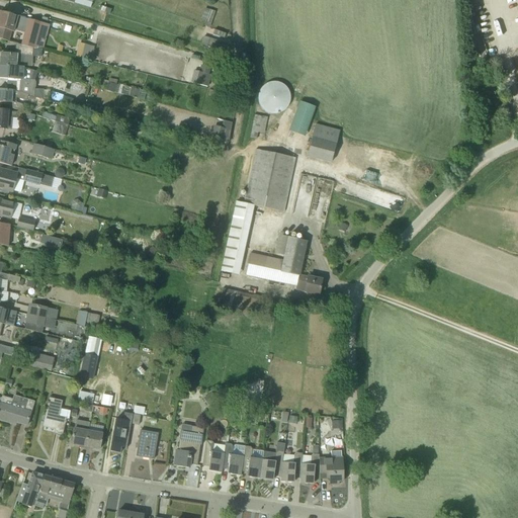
[(211,22),(216,12),(205,8),(201,19),(206,20),(204,25),(210,27),(211,22)]
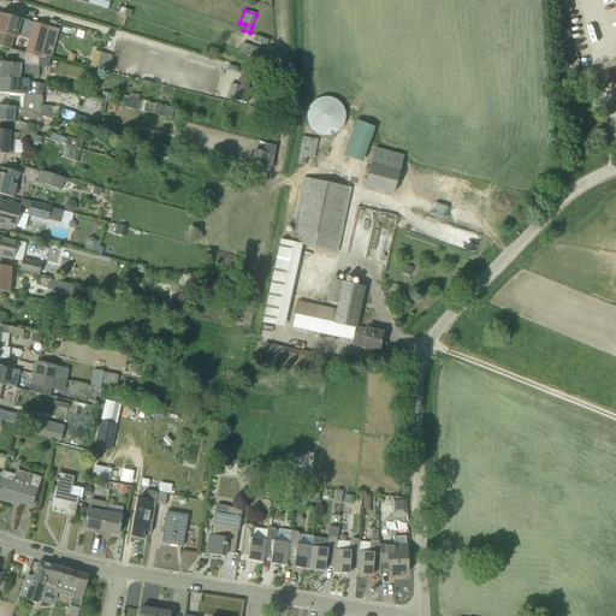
[(42,58),(49,28),(36,24),(0,15),(0,47),(5,48),(11,51),(15,39),(16,39),(17,37),(29,40),(25,53),(42,58)]
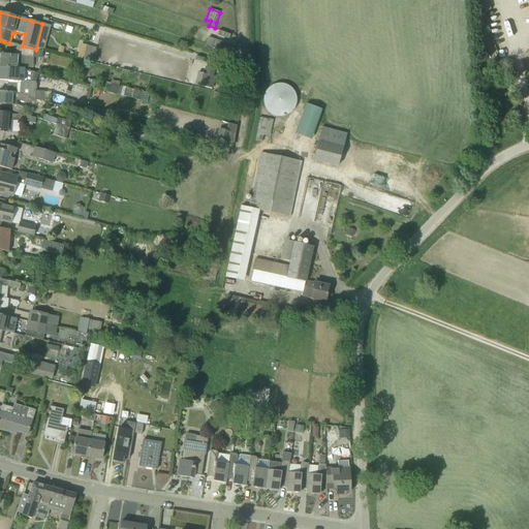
[(223,47),(224,42),(208,37),(206,44),(222,50),(230,53),(236,54),(237,51),(231,50),(231,49),(223,47)]
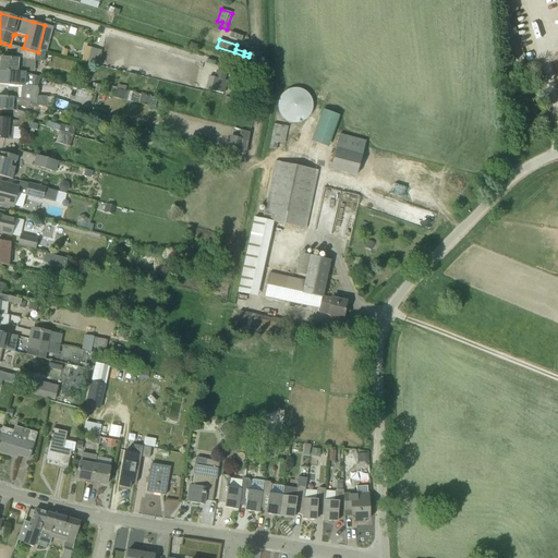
[(102,51),(85,47),(81,61),(98,67),(102,51)]
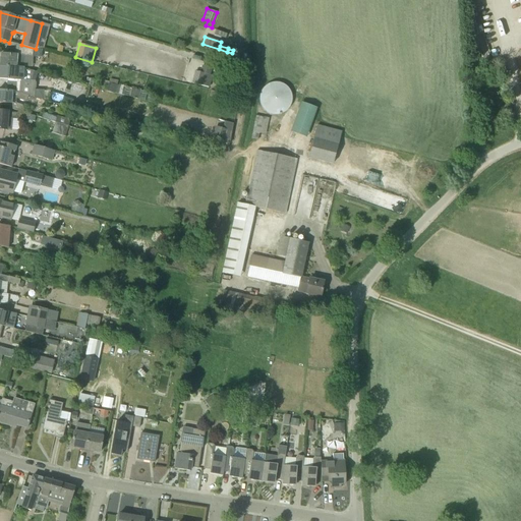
[(23,69),(24,57),(33,58),(33,57),(42,58),(43,50),(36,49),(21,45),(21,46),(16,45),(15,55),(1,54),(0,65),(0,66),(21,68),(23,69)]
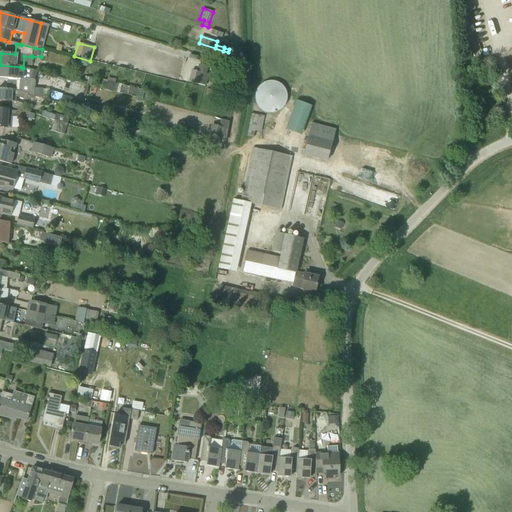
[(224,63),(227,53),(215,49),(212,60),(224,63)]
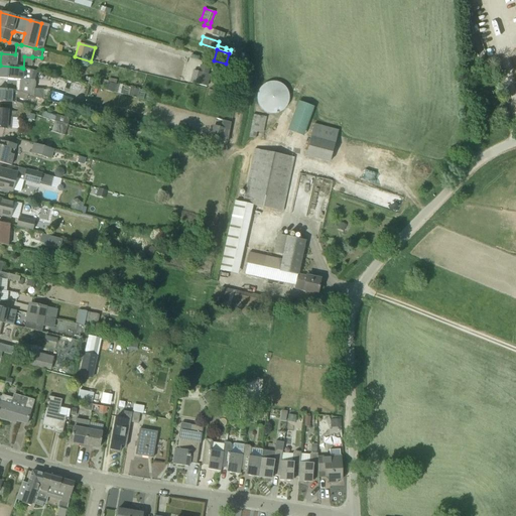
[(23,80),(23,69),(21,68),(0,66),(0,78),(20,80),(19,92),(27,95),(29,96),(34,98),(34,90),(35,81),(23,80)]
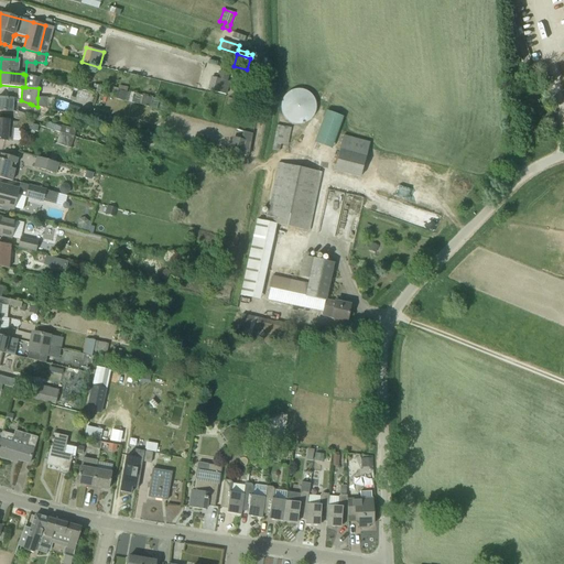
[(227,82),(229,74),(218,72),(217,78),(227,82)]
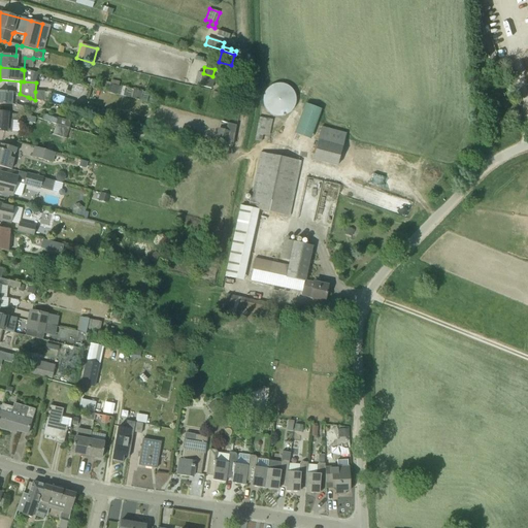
[(215,77),(198,73),(195,86),(211,90),(215,77)]
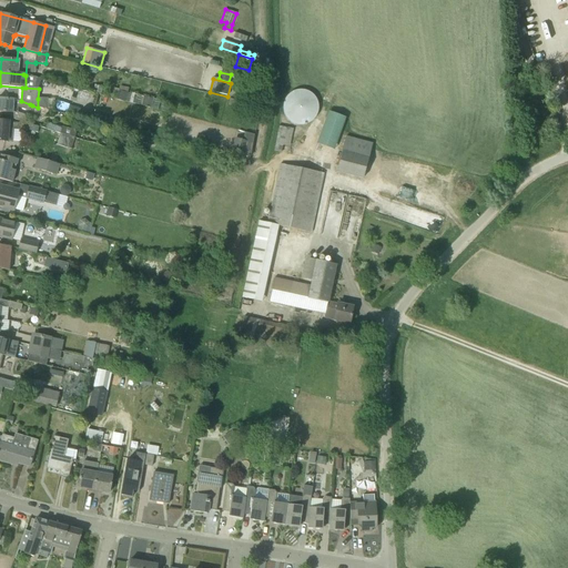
[(103,88),(95,85),(93,93),(101,95),(103,88)]
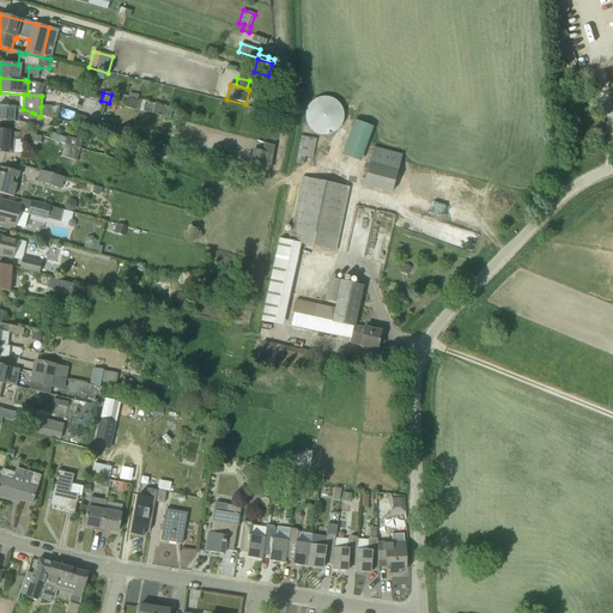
[(307,102),(304,107),(302,110),(301,115),(302,120),(303,123),(305,128),(308,132),(313,134),(316,135),(321,135),(326,135),(331,134),(334,131),(337,128),(339,123),(340,120),(341,115),(340,110),(338,105),(335,102),(332,99),(328,97),(323,96),(319,96),(314,97),(310,99),(307,102)]
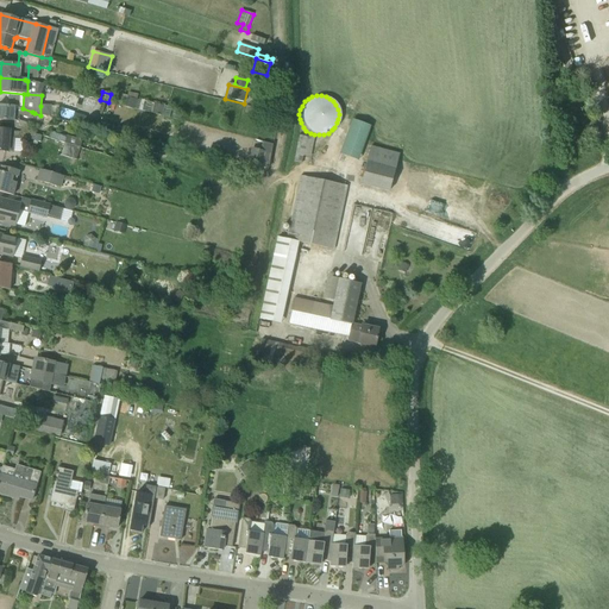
[(127,96),(125,107),(135,110),(137,99),(127,96)]
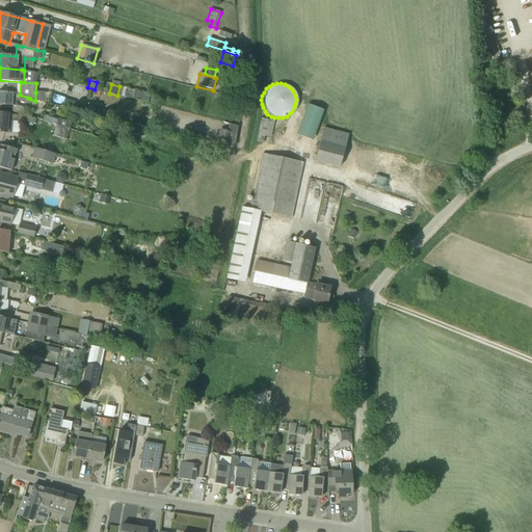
[(143,92),(136,90),(134,100),(141,102),(143,92)]
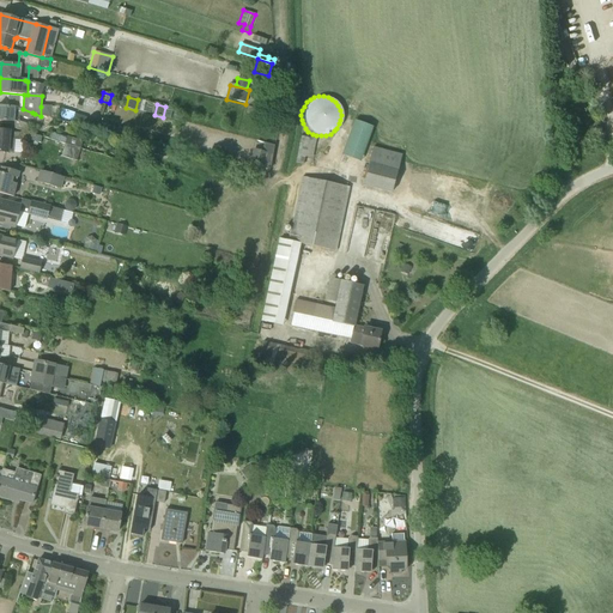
[(47,117),(41,116),(35,114),(32,113),(23,109),(23,110),(18,108),(0,105),(0,121),(14,122),(14,129),(28,133),(30,126),(19,122),(19,117),(31,121),(32,120),(44,123),(47,117)]
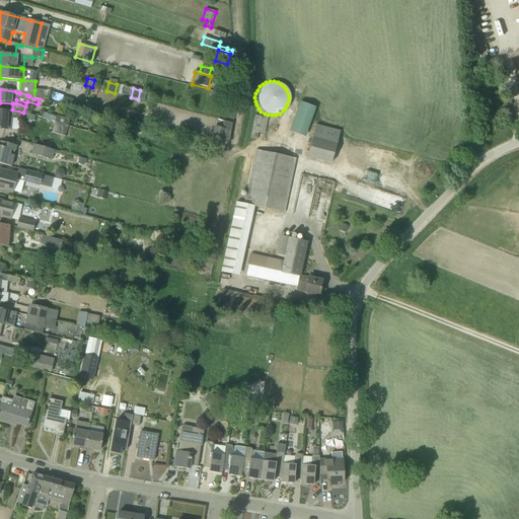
[(34,90),(34,98),(40,99),(44,100),(44,90),(34,90)]
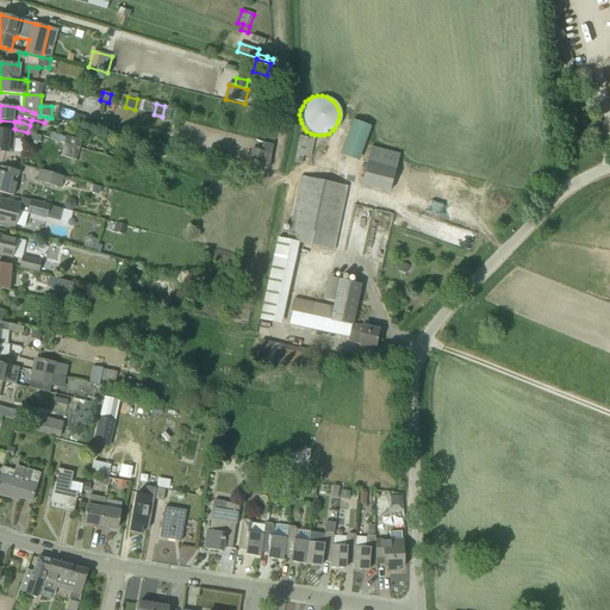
[(75,113),(73,123),(80,125),(82,116),(75,113)]
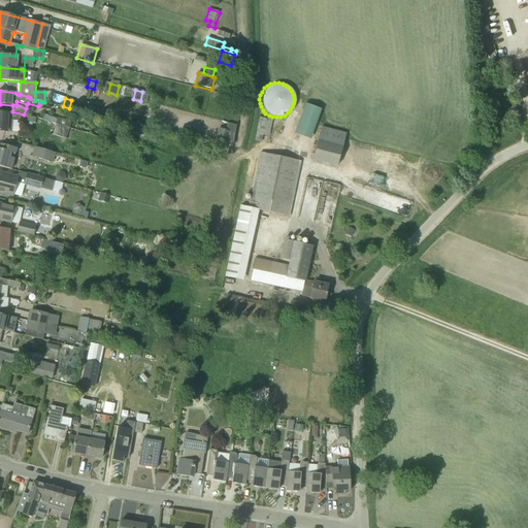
[(306,140),(319,108),(303,103),(292,134),(306,140)]
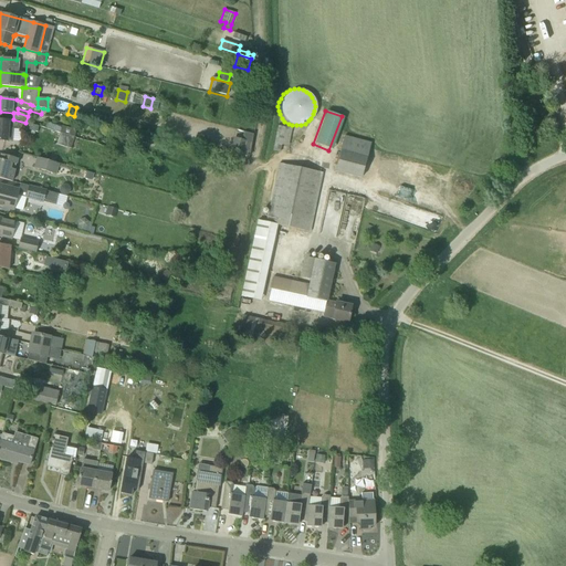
[(12,142),(13,134),(8,133),(8,128),(38,132),(39,127),(25,123),(13,119),(13,123),(9,123),(9,122),(0,121),(0,140),(7,142),(7,140),(12,142)]
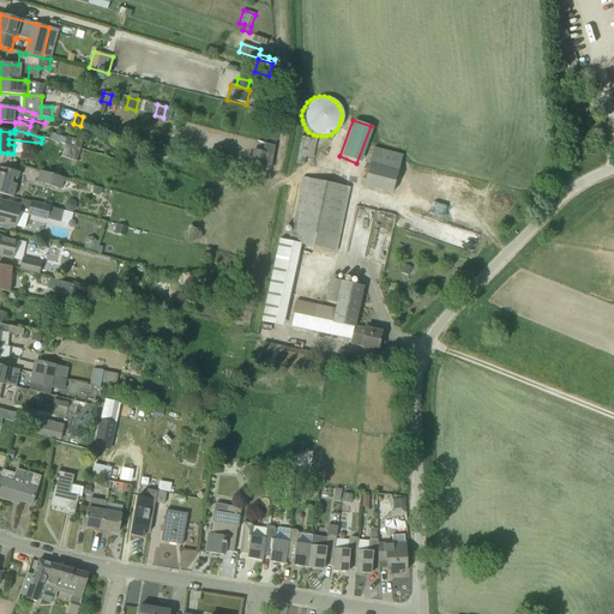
[(83,142),(67,138),(67,139),(50,134),(49,140),(65,145),(80,150),(83,142)]
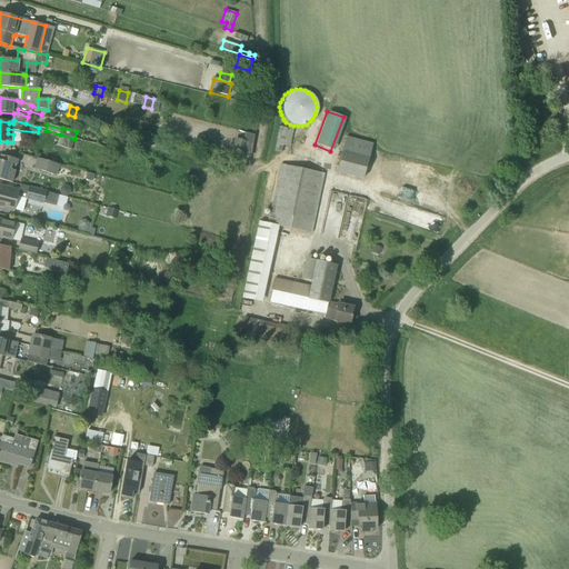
[(155,147),(156,141),(127,132),(126,138),(155,147)]
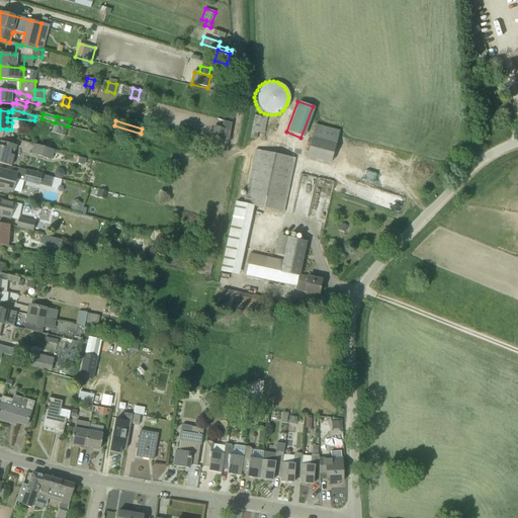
[(232,122),(224,120),(222,126),(213,123),(209,137),(221,140),(226,141),(228,142),(232,122)]
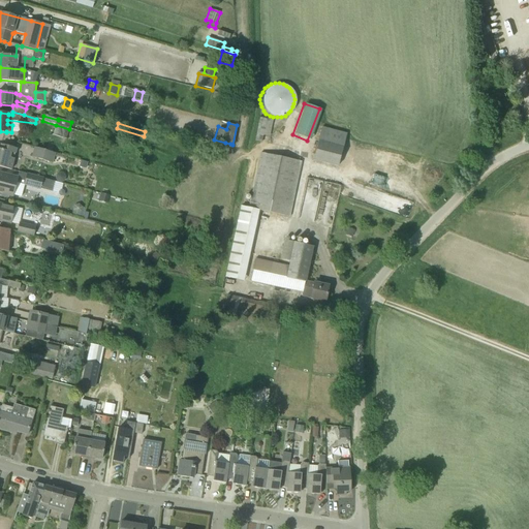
[(65,139),(69,129),(56,125),(53,135),(65,139)]
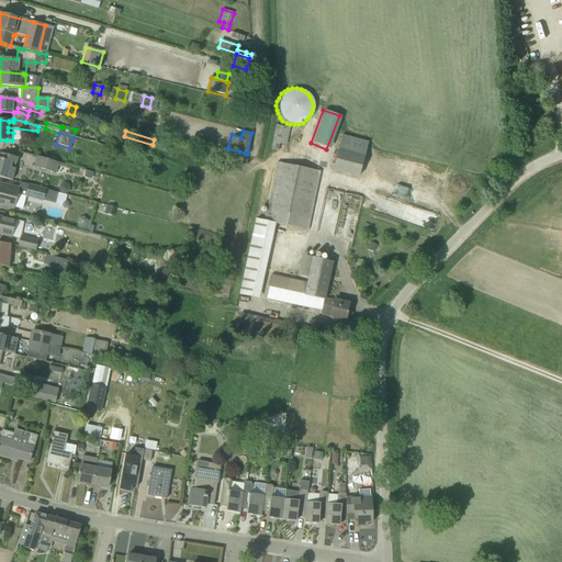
[(359,177),(368,148),(369,144),(343,136),(333,170),(359,177)]
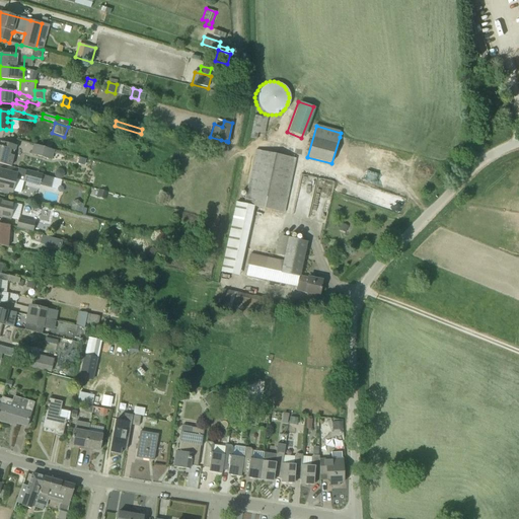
[(11,151),(13,145),(1,142),(0,146),(0,163),(11,167),(14,156),(10,155),(11,151)]
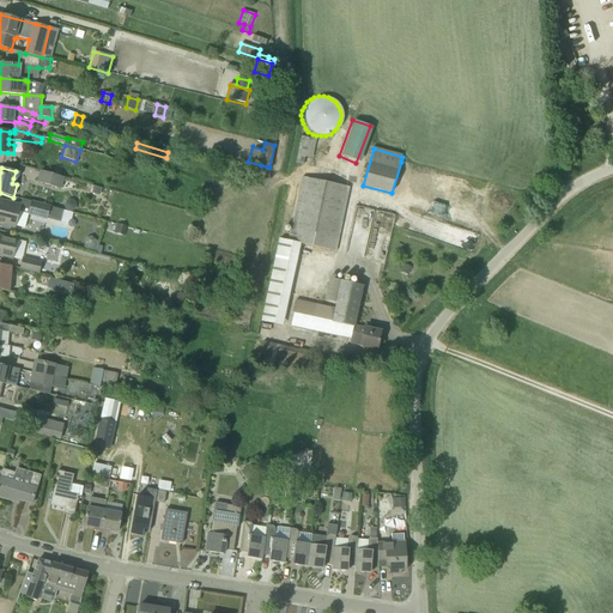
[(60,189),(64,178),(40,171),(37,182),(60,189)]
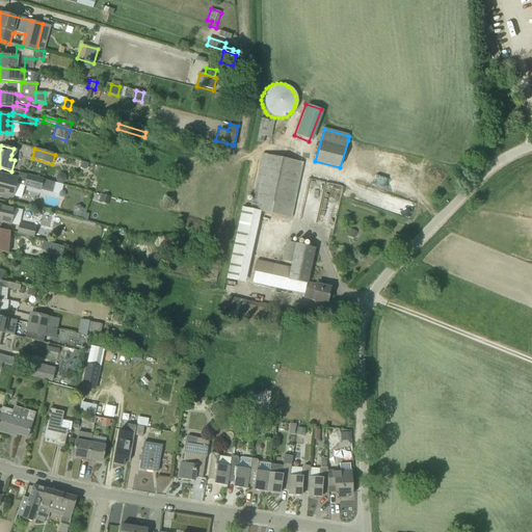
[(401,165),(402,154),(387,151),(386,156),(391,157),(390,163),(401,165)]
